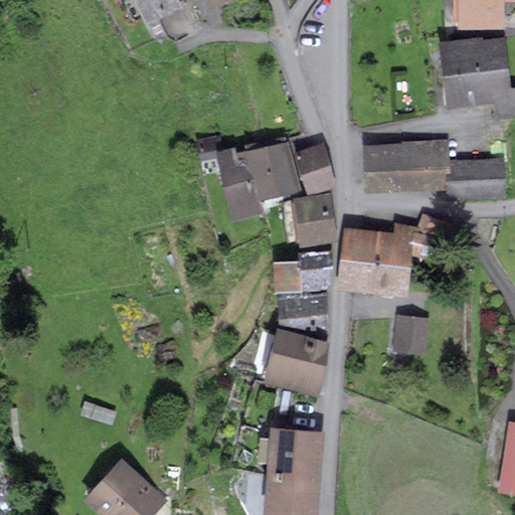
[(179,0),(135,0),(147,24),(183,7),(179,0)]
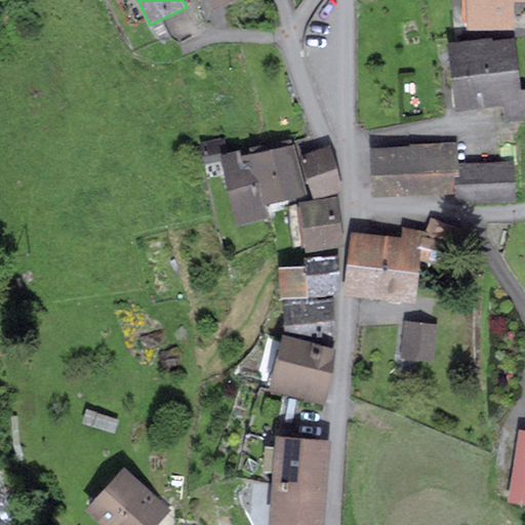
[(209,0),(213,9),(236,0),(209,0)]
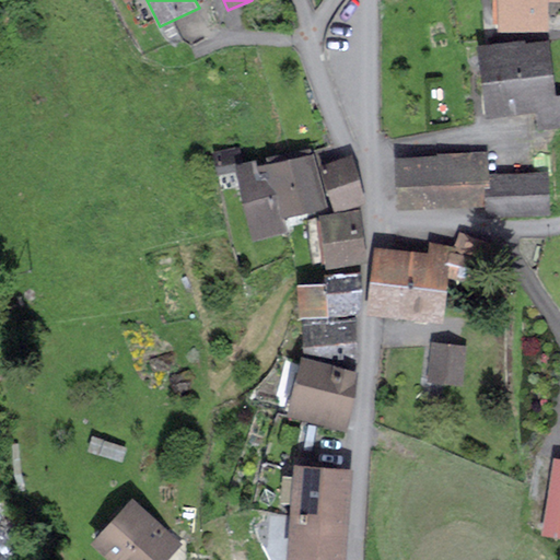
[(559,1),(559,0),(498,0),(499,32),(549,31),(549,1),(559,1)]
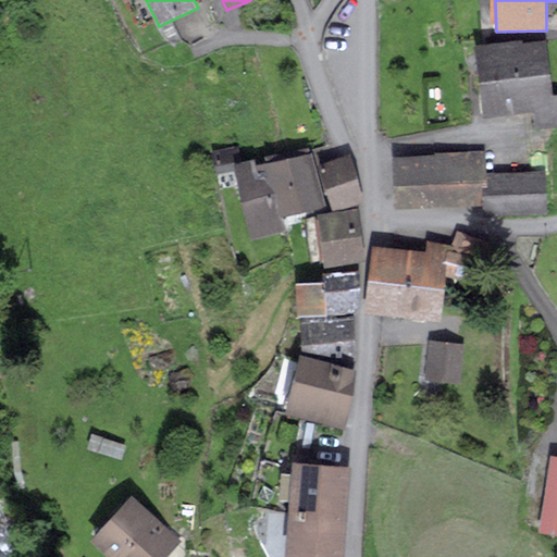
[(522,39),(475,45),(484,116),(533,111),(535,130),(556,126),(556,94),(553,95),(546,39),(523,42),(522,39)]
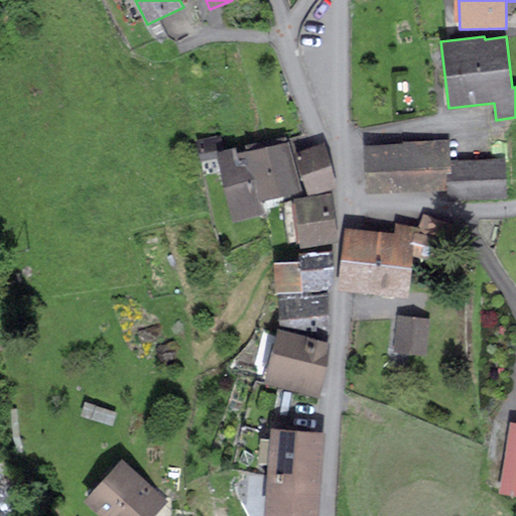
[(260,201),(248,149),(237,152),(236,147),(226,149),(222,134),(196,140),(201,161),(218,157),(233,222),(264,215),(260,201)]
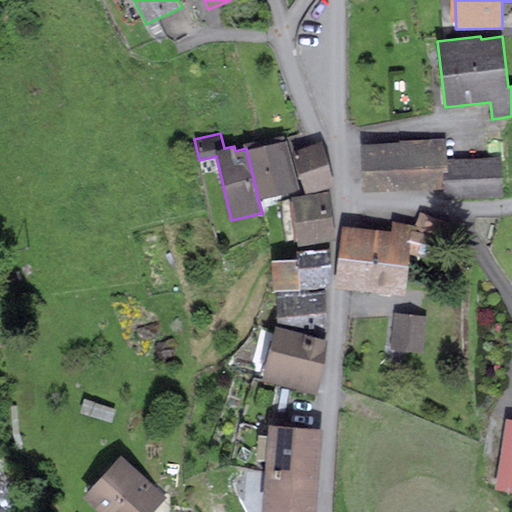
[(299,189),(286,134),(245,144),(246,148),(258,199),(299,189)]
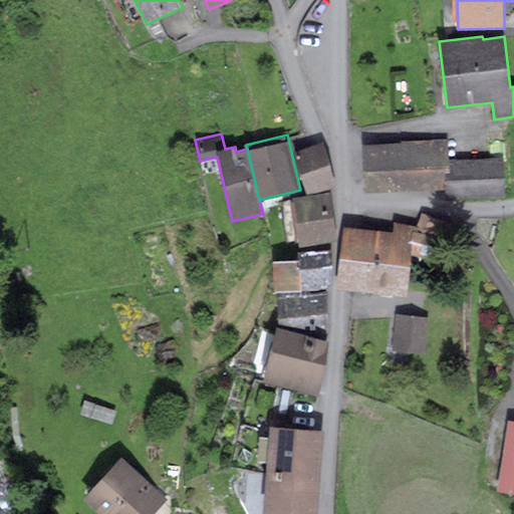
[(450,160),(449,139),(402,141),(403,143),(362,145),(364,193),(446,190),(445,160),(450,160)]
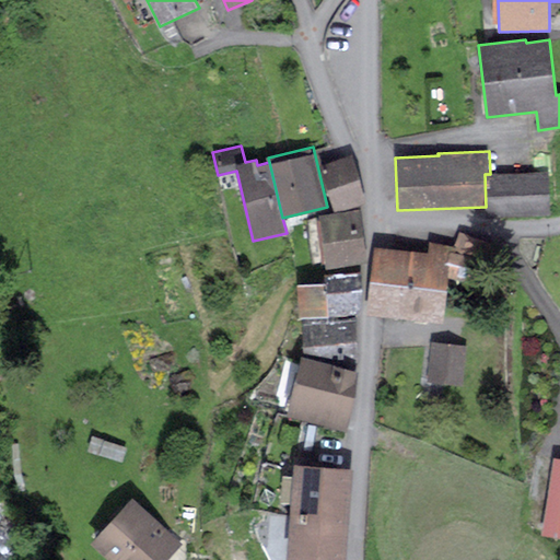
[(351,154),(319,165),(335,212),(366,202),(351,154)]
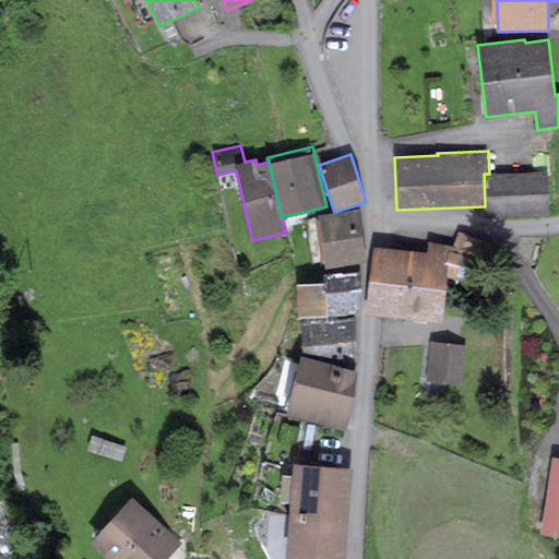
[(489,174),(484,174),(485,206),(486,217),(549,215),(548,171),(489,174)]
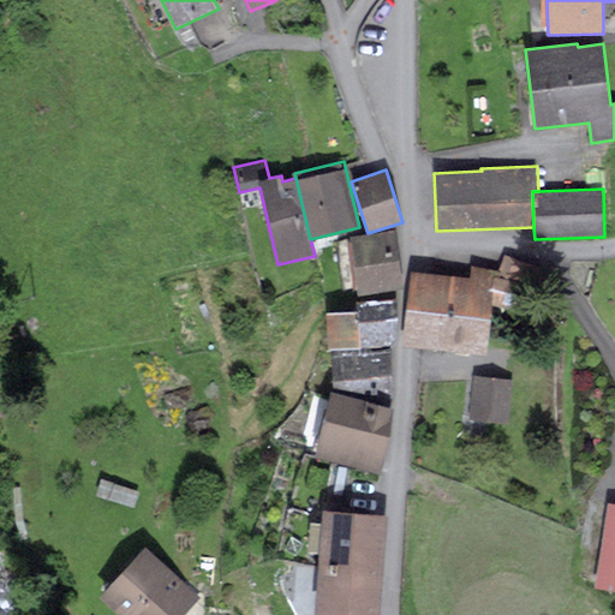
[(396,231),(350,237),(351,243),(347,243),(354,291),(357,290),(358,296),(404,290),(396,231)]
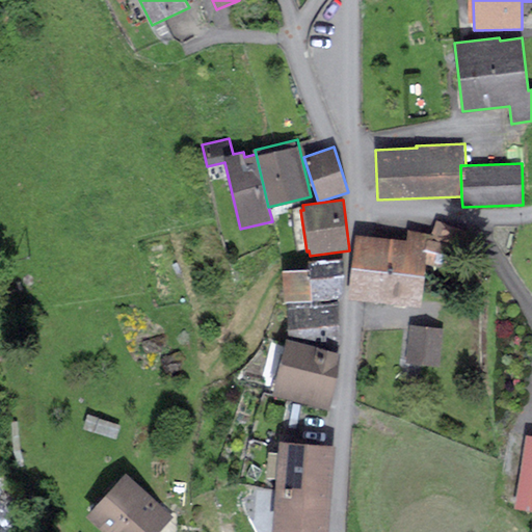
[(407,240),(356,234),(352,267),(425,275),(426,264),(448,268),(451,244),(460,248),(468,231),(437,219),(432,234),(408,230),(407,240)]
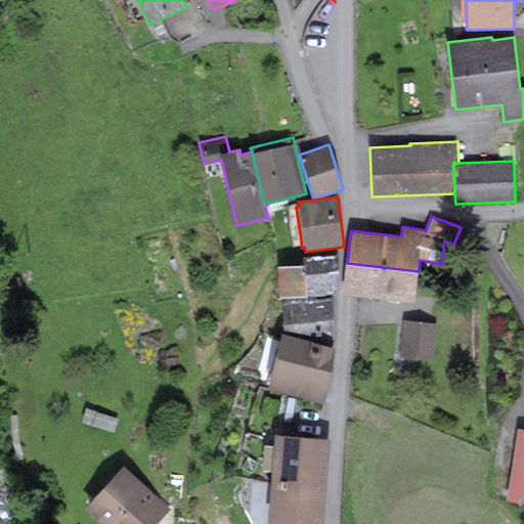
[(304,265),(278,266),(280,296),(337,294),(340,285),(339,254),(303,257),(304,265)]
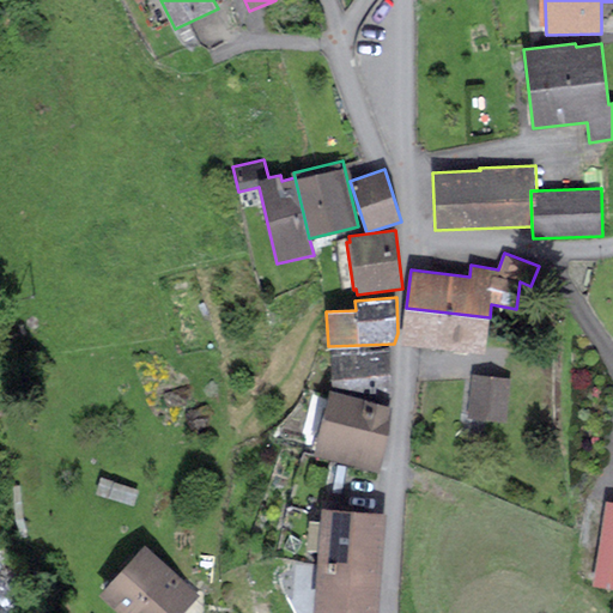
[(490,317),(406,308),(402,344),(485,353),(490,317)]
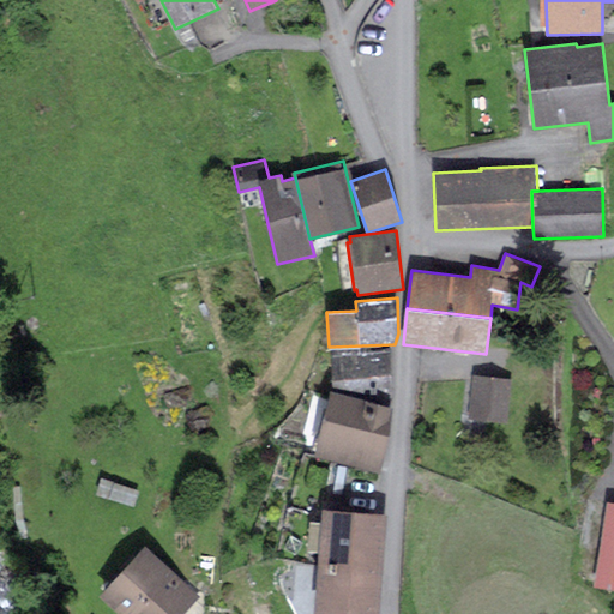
[(369,347),(331,349),(333,391),(392,405),(392,348),(373,349),(369,347)]
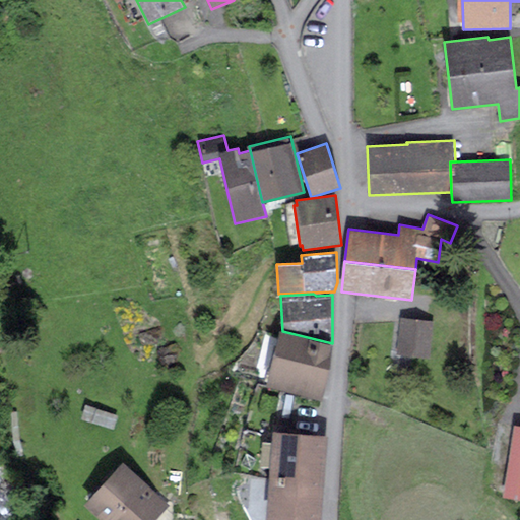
[(435,321),(401,317),(397,354),(431,359),(435,321)]
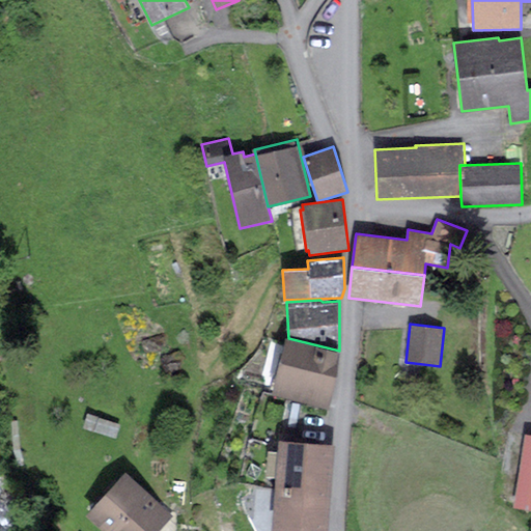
[(288,338),(286,337),(272,394),(330,410),(339,351),(288,338)]
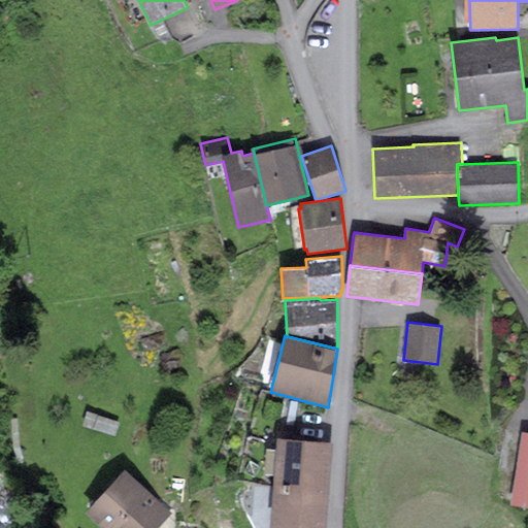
[(88,410),(83,425),(118,436),(122,422),(88,410)]
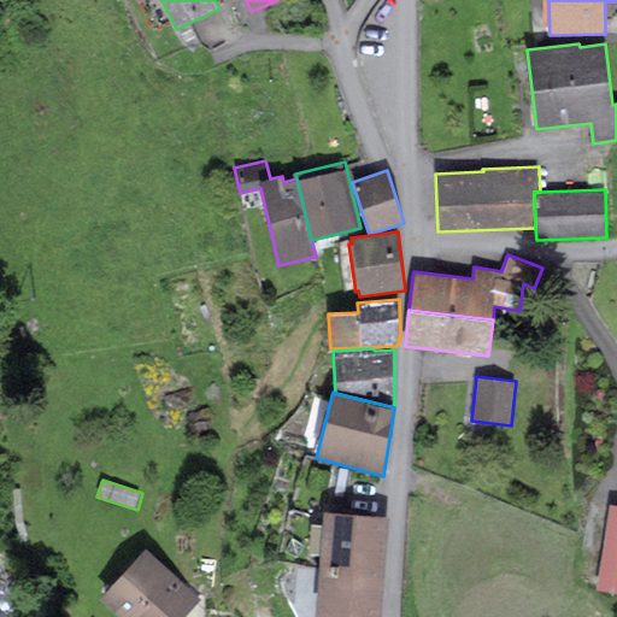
[(616,505),(611,504),(598,589),(616,592),(616,505)]
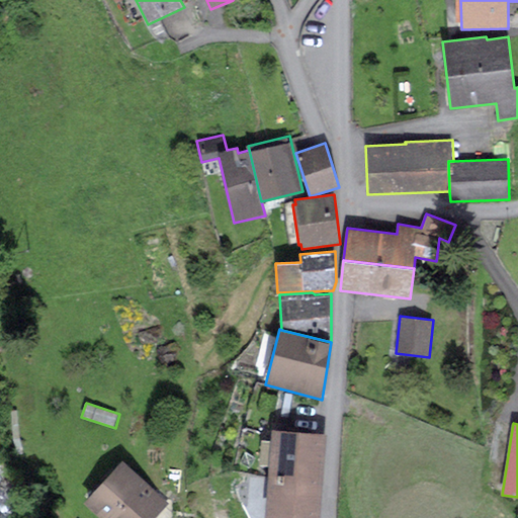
[(272,429),(271,440),(262,439),(260,464),(270,464),(269,476),(324,480),(327,433),(272,429)]
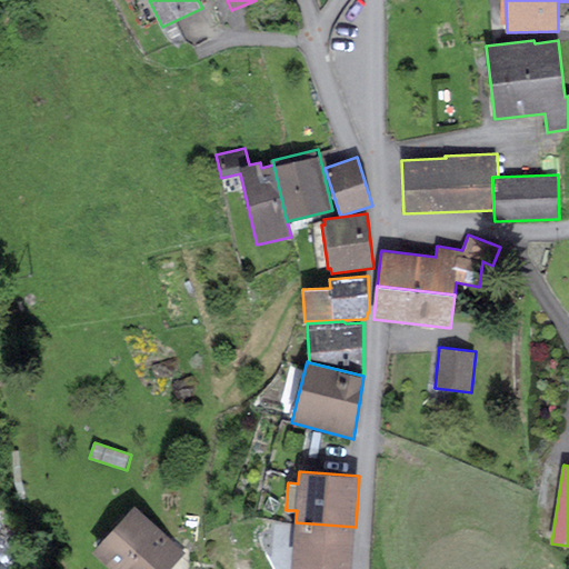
[(135,506),(92,551),(111,568),(171,568),(187,552),(135,506)]
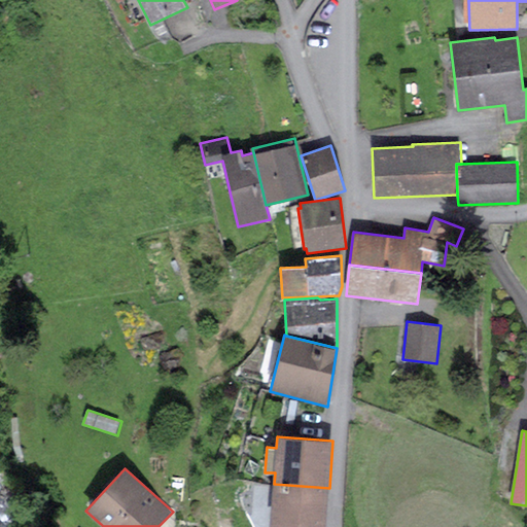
[(326,526),(329,488),(274,484),(270,526),(326,526)]
